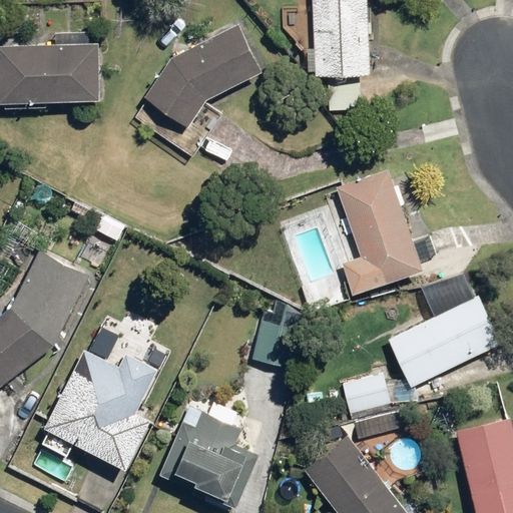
[(367,0),(312,0),(311,75),(328,75),(326,111),(361,112),(363,76),(367,76),(367,0)]
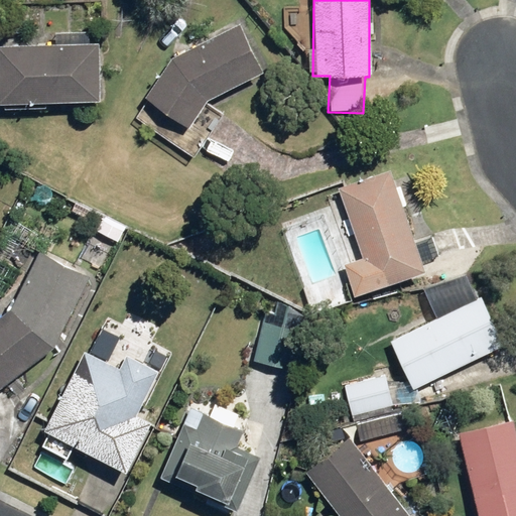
[(260,74),(236,27),(173,60),(144,96),(152,104),(141,120),(195,155),(223,114),(206,103),(260,74)]
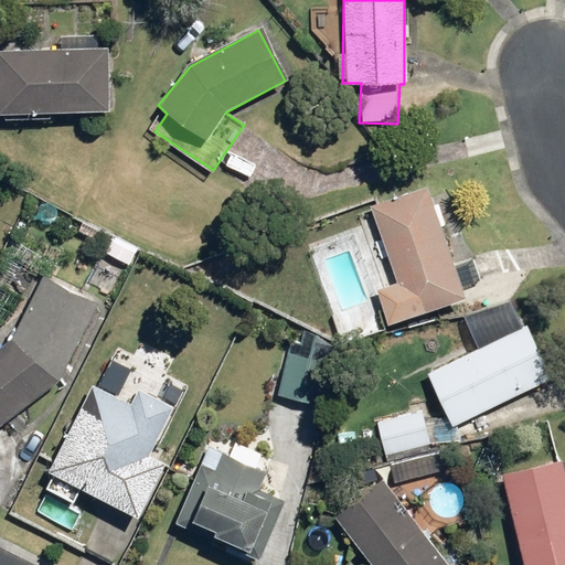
[(109,46),(0,46),(0,114),(110,114),(109,46)]
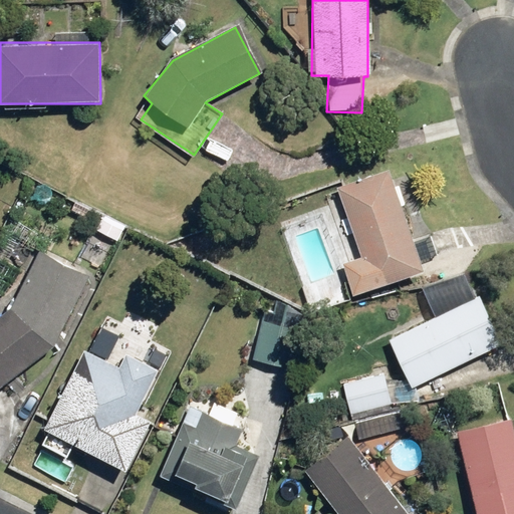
[(324,220),(344,214),(358,258),(341,263),(350,293),(423,271),(392,169),(336,186),(338,194),(318,200),(324,220)]
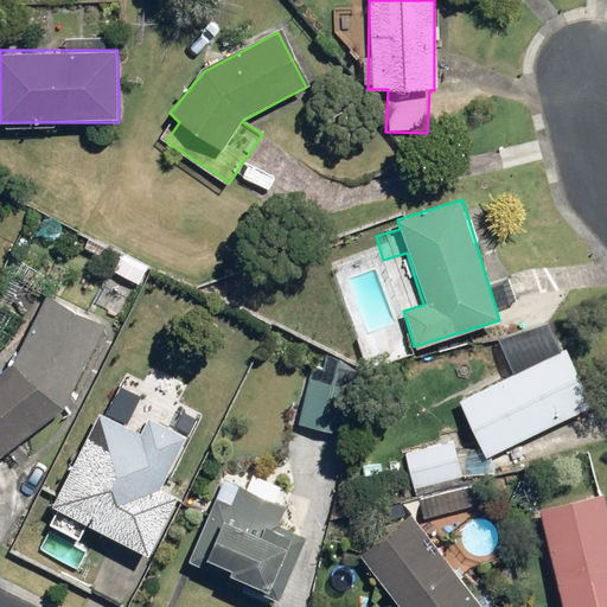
[(151,272),(115,256),(108,273),(144,288),(151,272)]
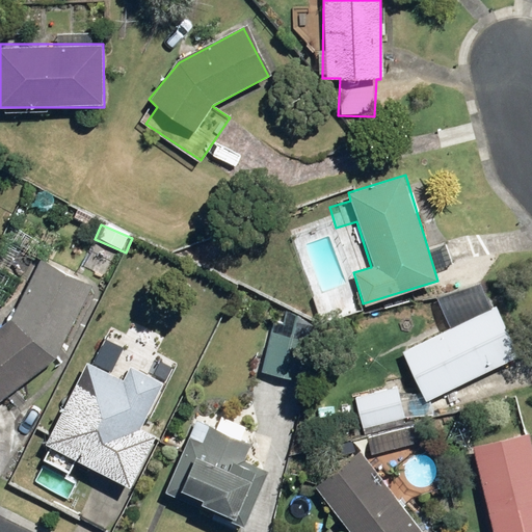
[(95,288),(40,259),(7,321),(0,325),(0,399),(58,358),(95,288)]
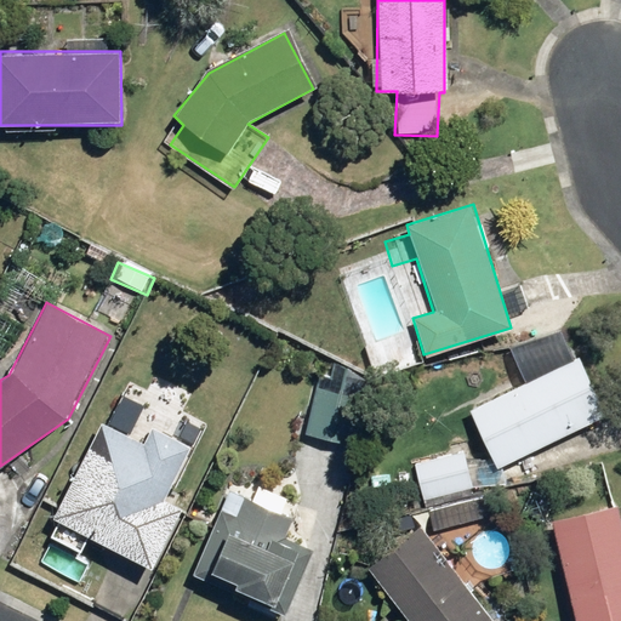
[(576,357),(465,408),(493,468),(603,417),(576,357)]
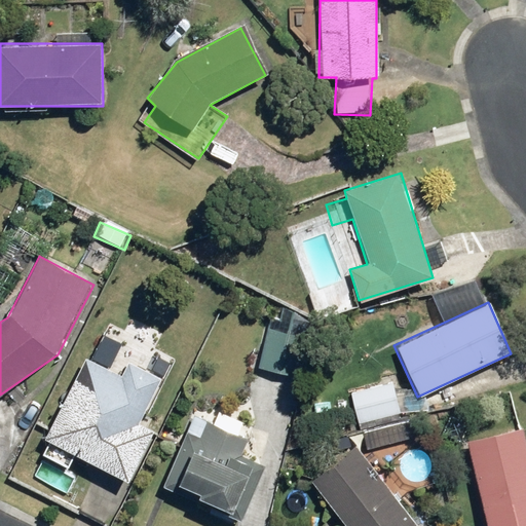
[(296,327),(262,324),(259,371),(292,374),(296,327)]
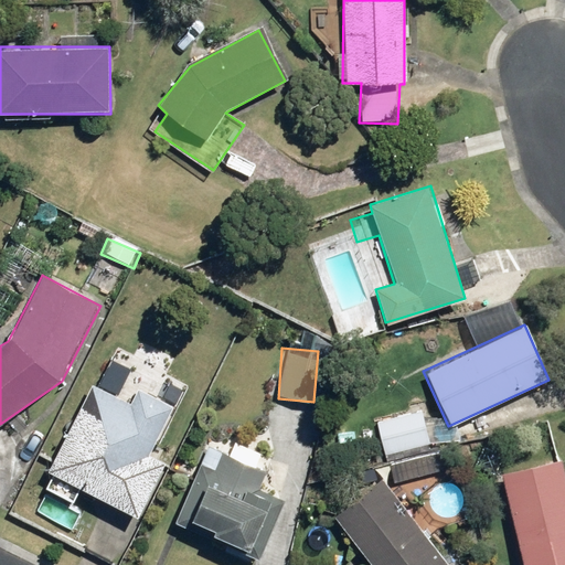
[(128,404),(92,385),(46,470),(136,518),(166,464),(152,456),(176,412),(135,391),(128,404)]
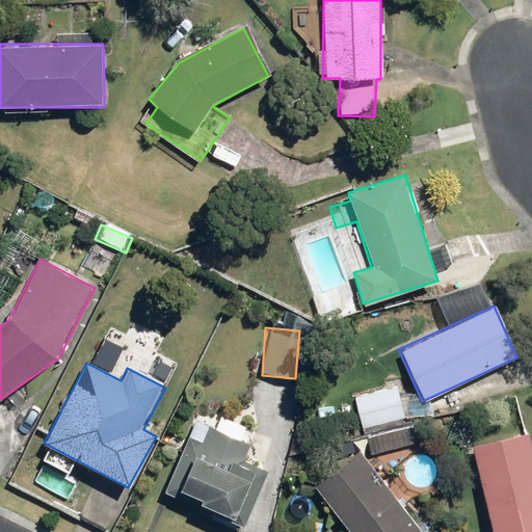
[(396,386),(352,396),(360,427),(403,417),(396,386)]
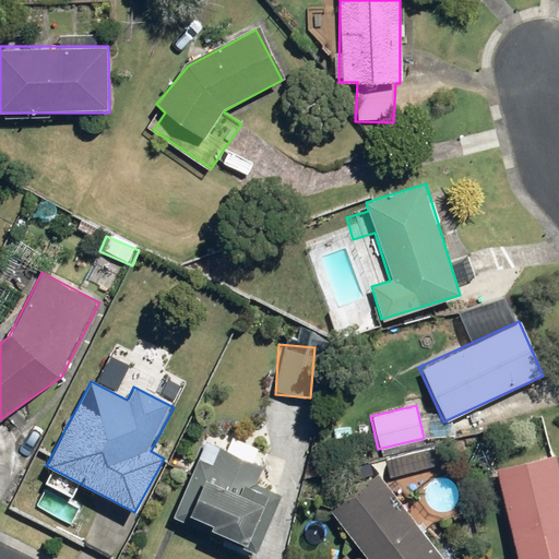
[(213,463),(197,458),(174,516),(192,524),(194,518),(212,524),(209,534),(258,554),(280,499),(257,490),(264,470),(217,451),(213,463)]
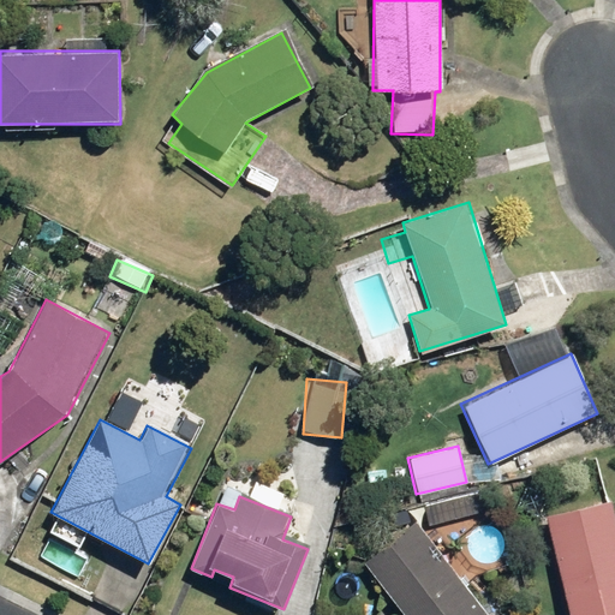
[(614,614),(614,519),(610,500),(544,515),(567,614),(614,614)]
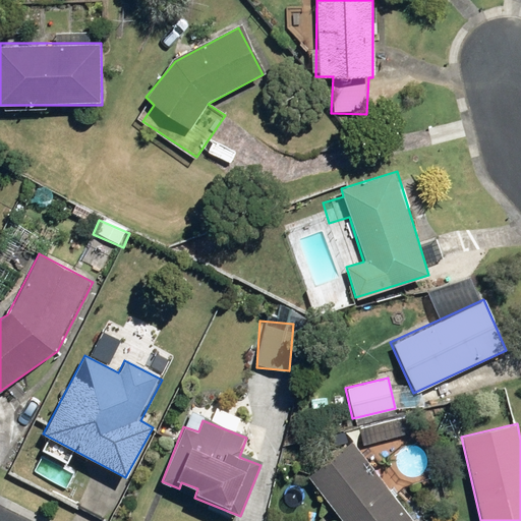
[(410,520),(351,441),(306,474),(341,520),(410,520)]
